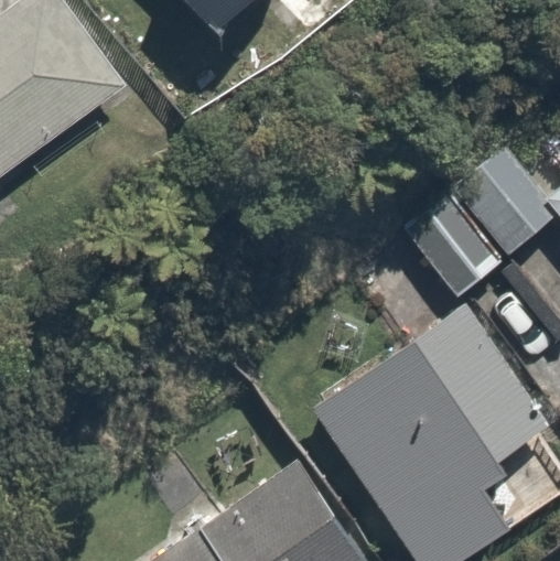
[(0,176),(127,85),(65,0),(0,0),(0,176)]
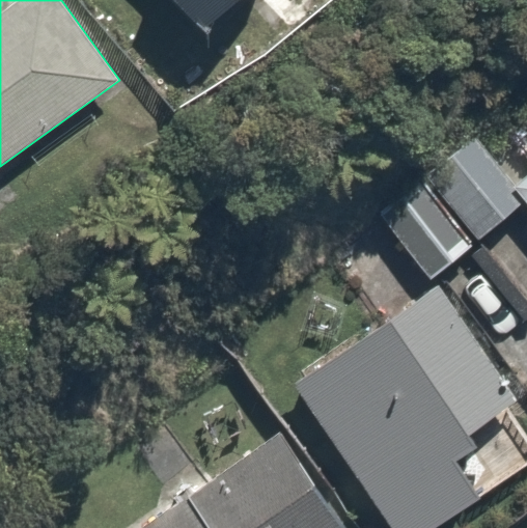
[(245,0),(189,0),(216,28),(245,0)]
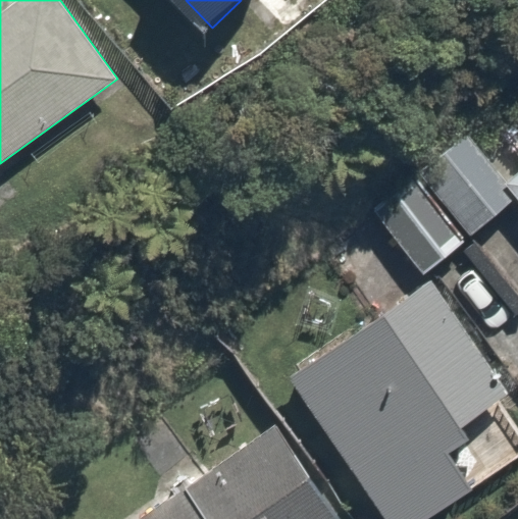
[(411,163),(470,236),(510,204),(450,132),(411,163)]
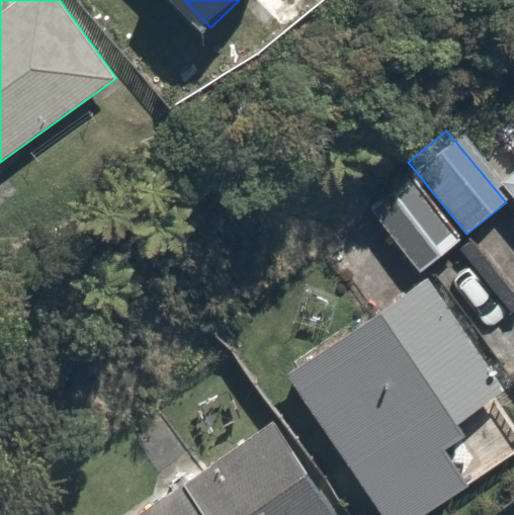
[(466,234),(408,162),(357,203),(416,275),(466,234)]
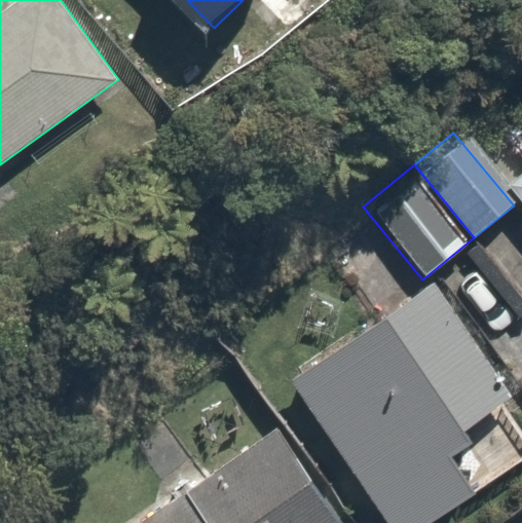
[(521,170),(506,184),(521,202),(521,170)]
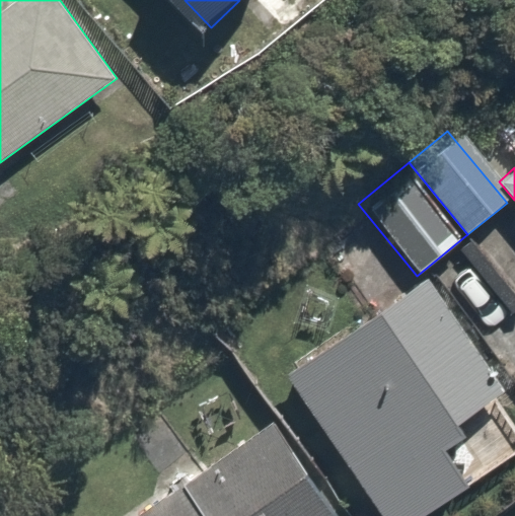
[(427,280),(286,374),(380,515),(424,515),(488,473),(459,431),(507,399),(427,280)]
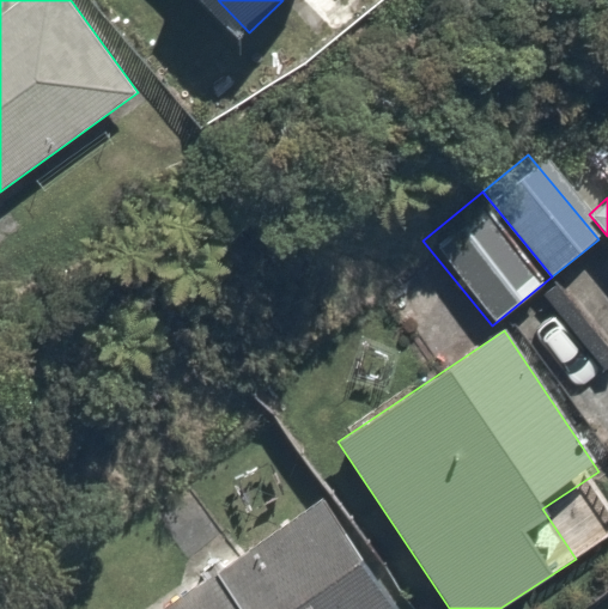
[(401,608),(334,498),(150,608),(401,608)]
